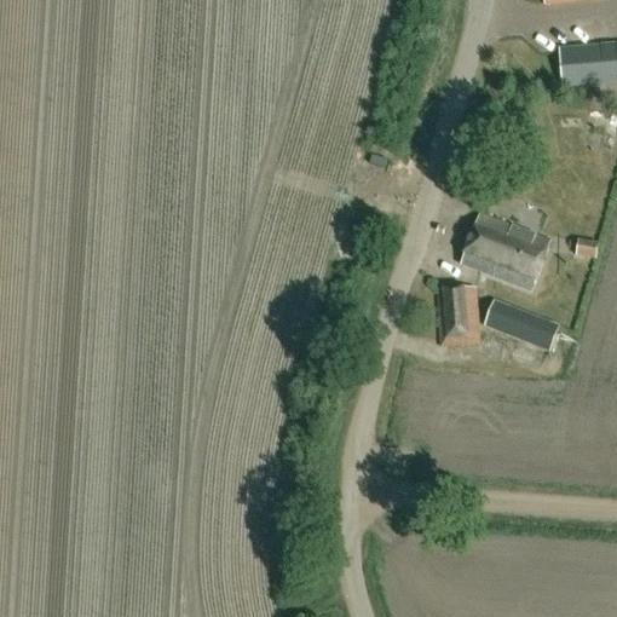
[(560,85),(616,80),(616,42),(558,48),(560,85)]
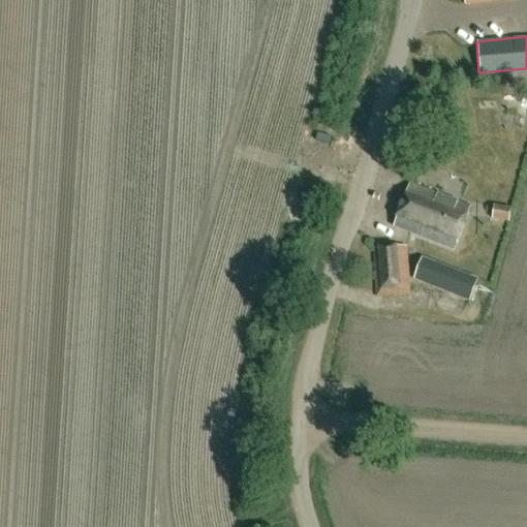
[(453,248),(468,206),(407,183),(391,225),(453,248)]
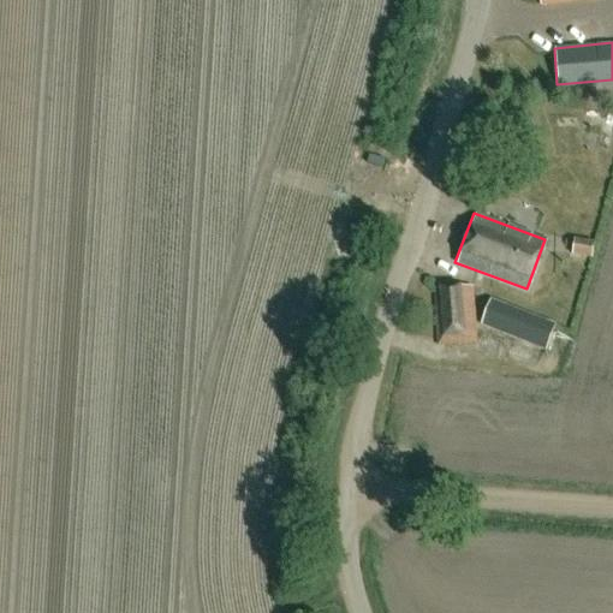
[(588,256),(590,238),(572,237),(569,254),(588,256)]
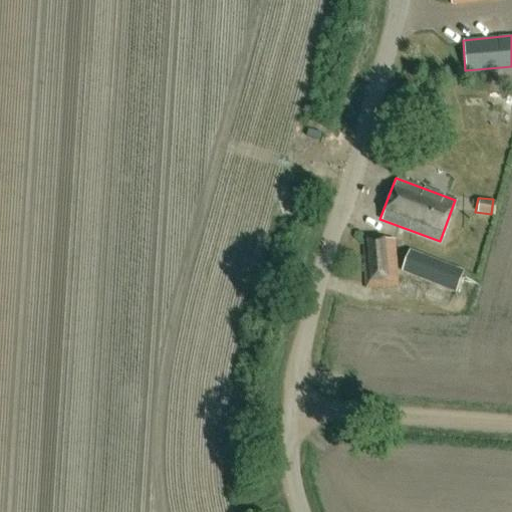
[(364,286),(396,283),(392,237),(360,239),(364,286)]
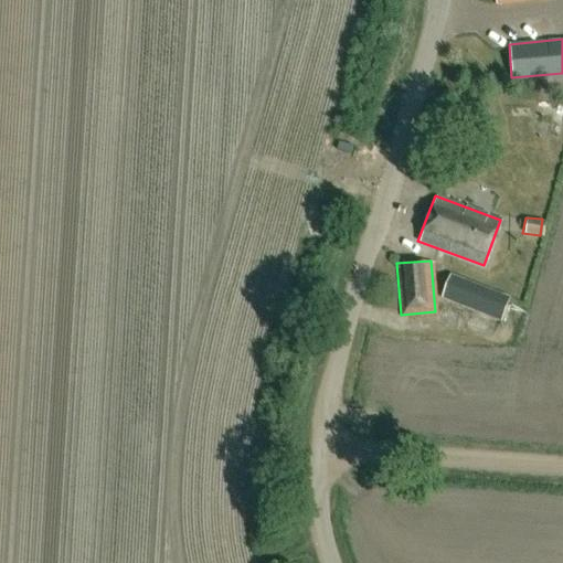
[(439,295),(449,298),(499,318),(507,296),(447,274),(439,295)]
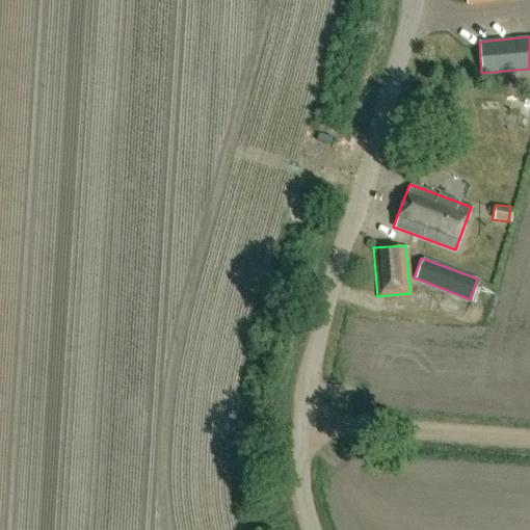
All buildings are outlined.
